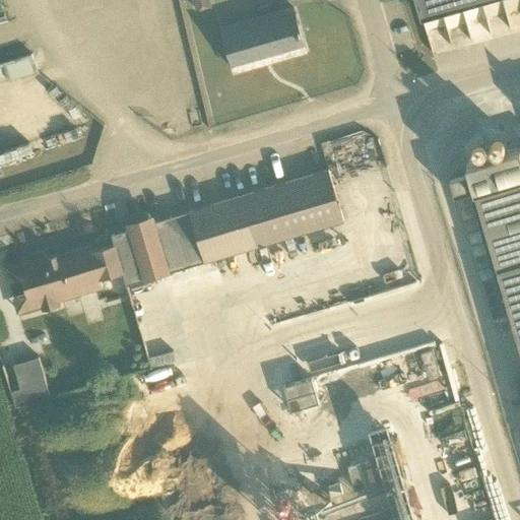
[(208,0),(190,0),(194,12),(211,7),(208,0)]
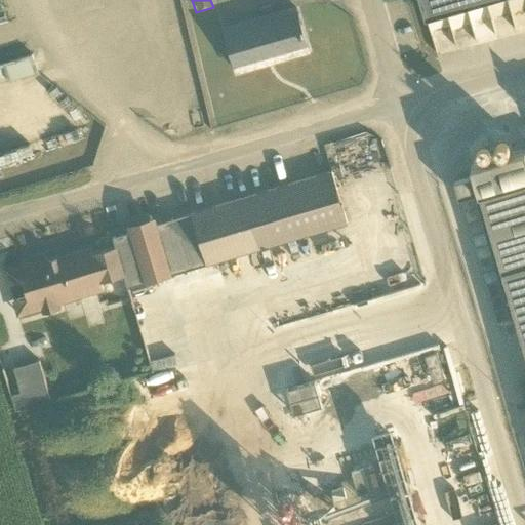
[(419,0),(425,16),(482,0),(419,0)]
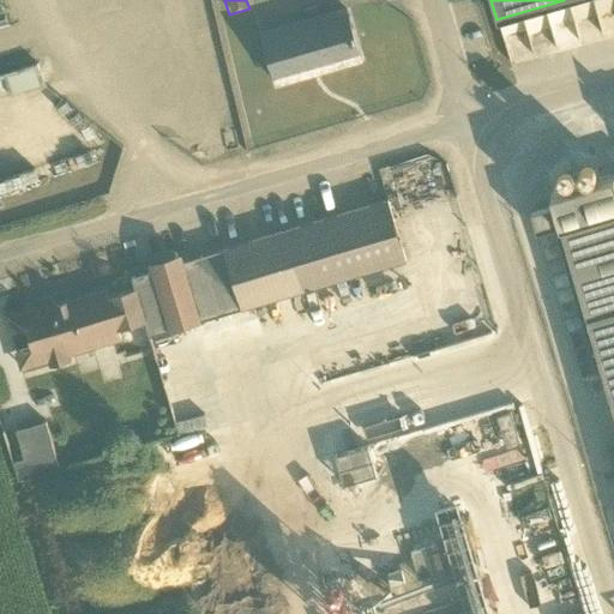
[(344,10),(262,34),(276,84),(359,60),(344,10)]
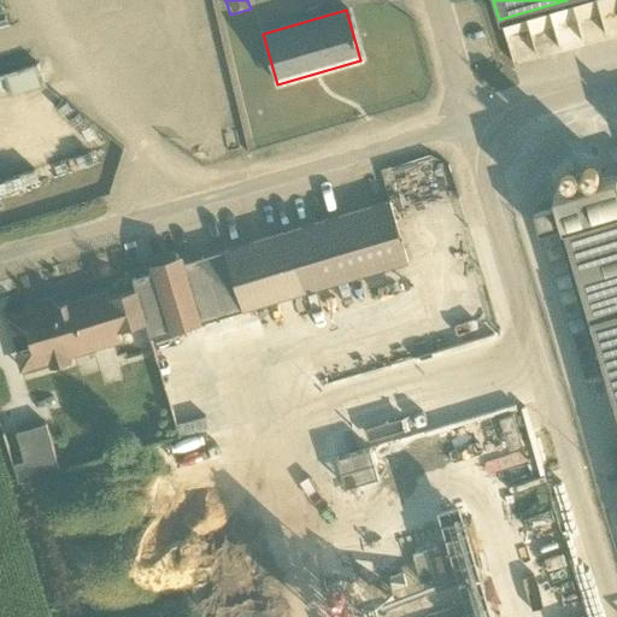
[(37,68),(4,78),(9,97),(43,84),(37,68)]
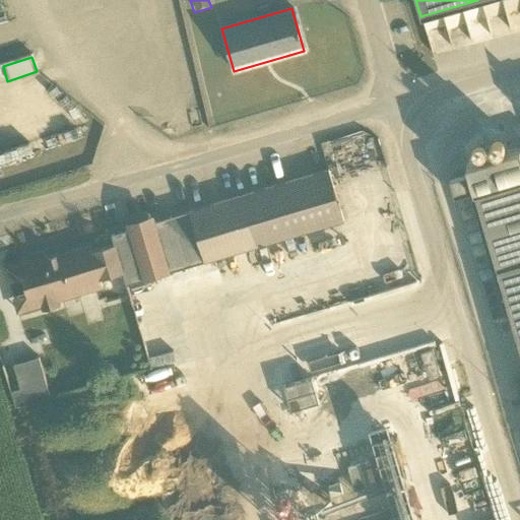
[(519,148),(465,165),(468,175),(449,180),(454,197),(473,191),(496,269),(519,262),(519,148)]
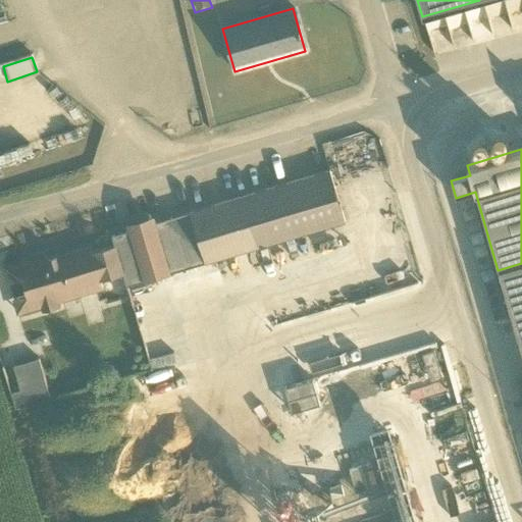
[(114,246),(122,274),(126,286),(345,222),(329,171),(111,237),(114,246)]
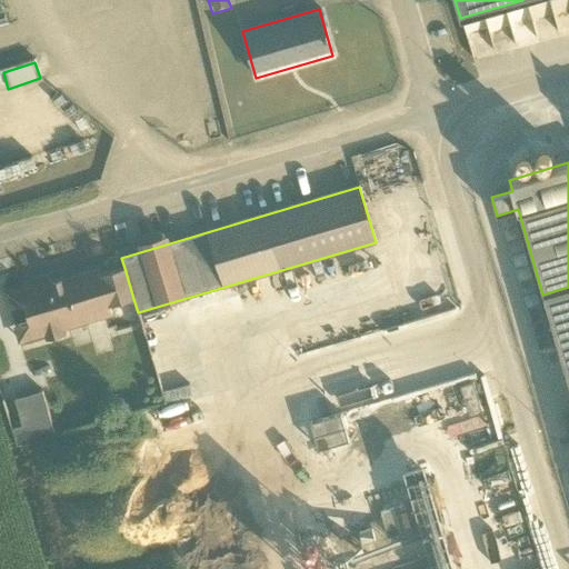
[(133,299),(125,268),(100,276),(98,271),(61,282),(60,280),(49,283),(48,278),(23,285),(25,289),(5,295),(9,310),(23,306),(29,322),(35,321),(39,336),(111,316),(108,307),(133,299)]
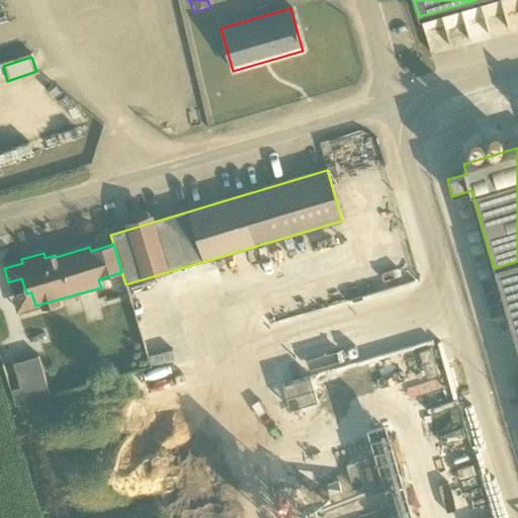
[(517,261),(494,268),(517,350),(517,261)]
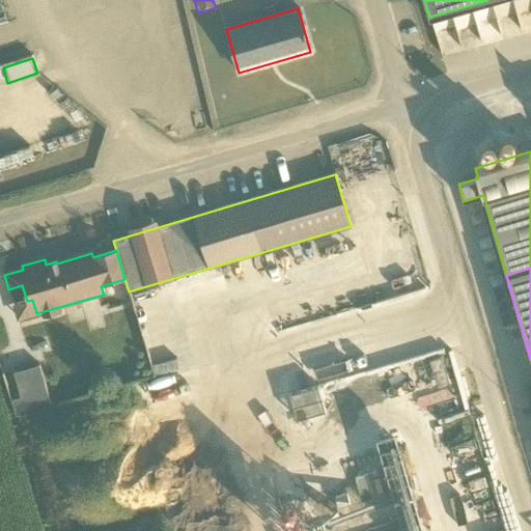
[(32,300),(27,301),(14,305),(18,319),(36,313),(32,300)]
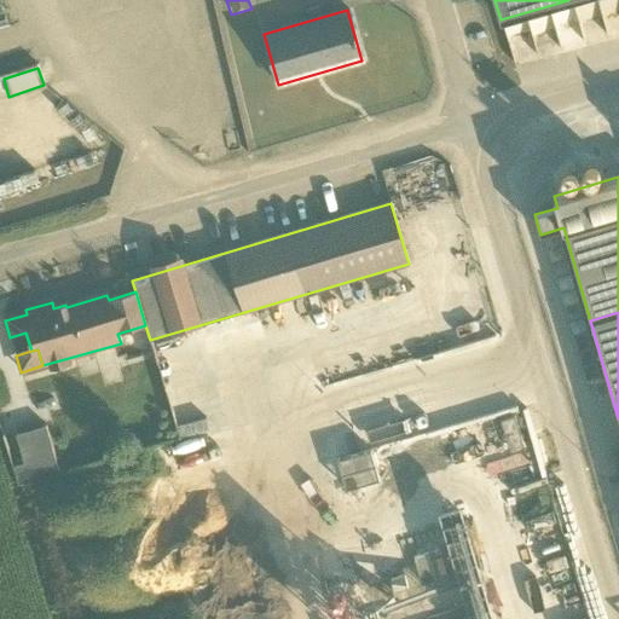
[(23,463),(12,467),(17,484),(58,473),(45,427),(15,435),(23,463)]
